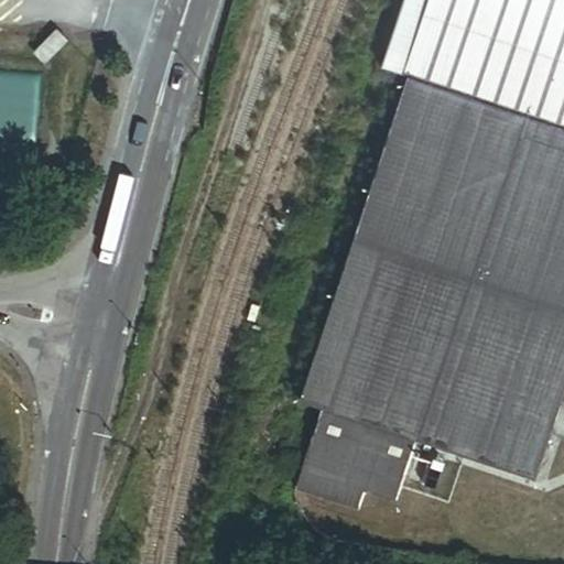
[(434,0),(405,0),(398,23),(424,32),(434,0)]
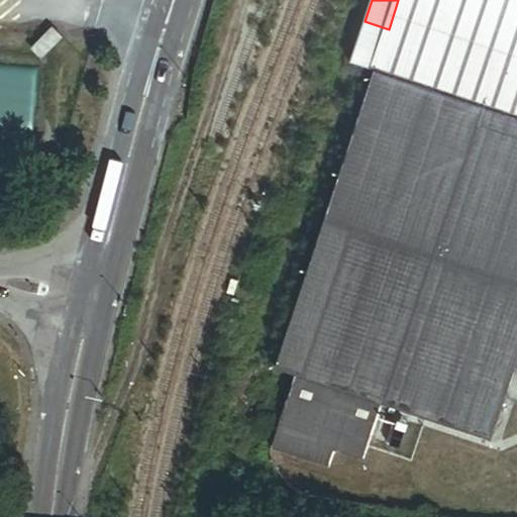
[(516,0),(398,0),(389,29),(376,68),(516,115),(516,0)]
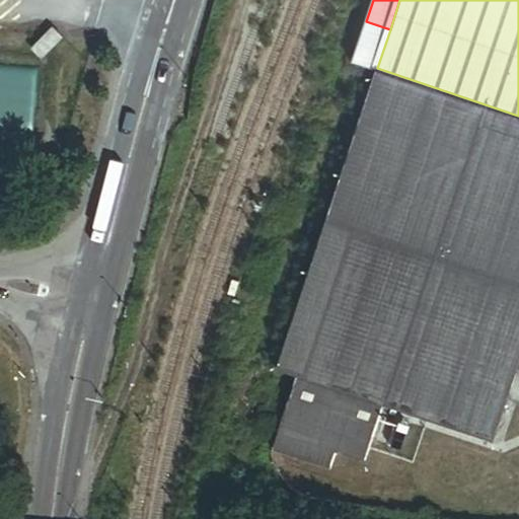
[(40,53),(61,31),(51,21),(29,43),(40,53)]
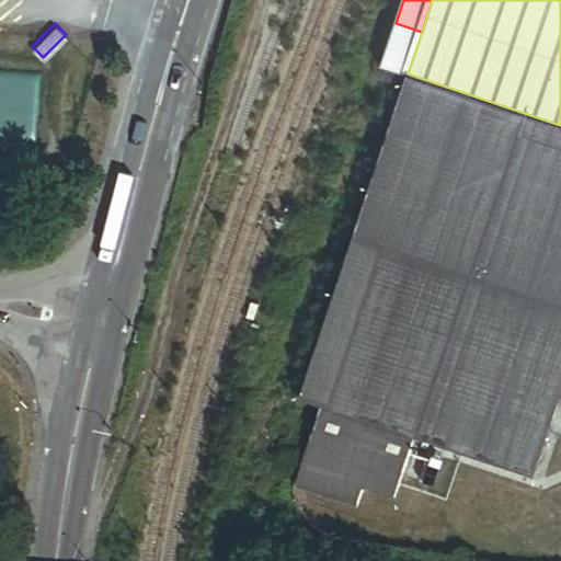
[(295,483),(324,493),(357,505),(364,487),(396,497),(416,435),(535,474),(549,432),(560,401),(560,397),(560,125),(408,73),(300,396),(322,403),(295,483)]
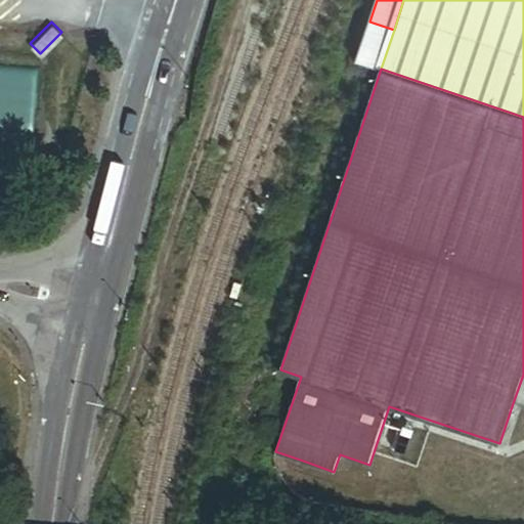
[(237,299),(242,285),(234,282),(229,296),(237,299)]
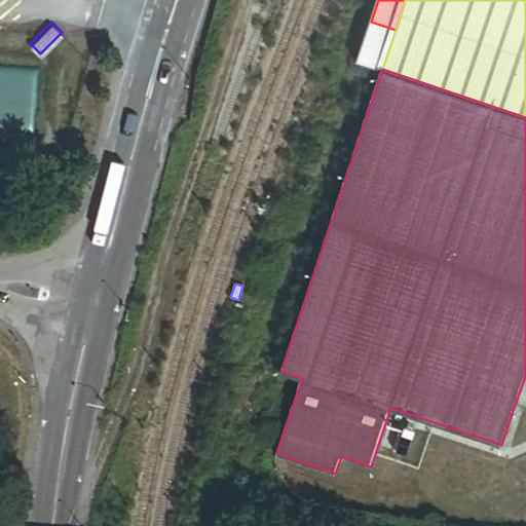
[(525,375),(525,376),(515,405),(525,408),(525,375)]
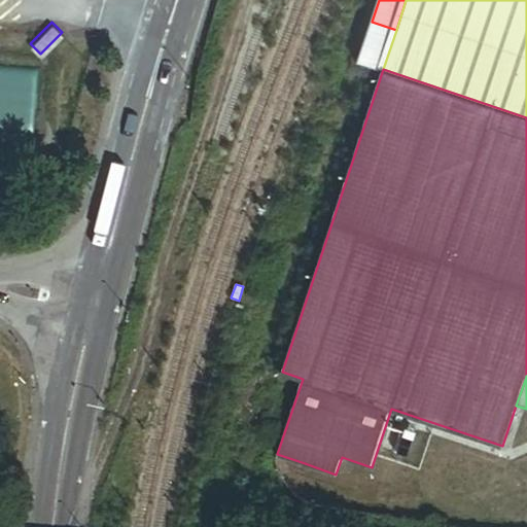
[(412,438),(402,435),(397,454),(407,457),(412,438)]
